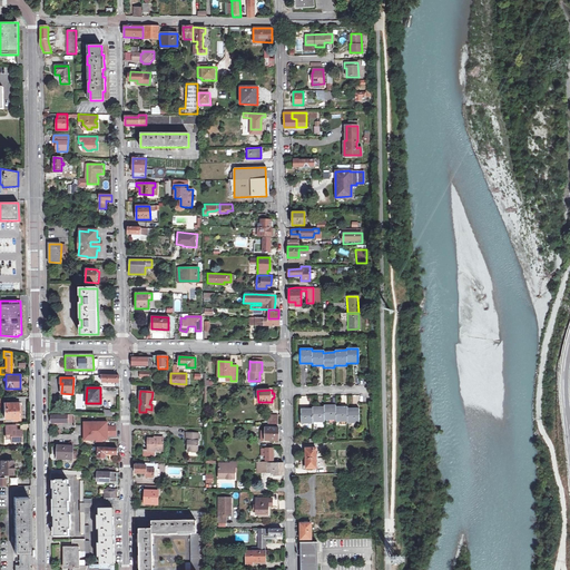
[(3,408),(5,418),(18,418),(18,402),(5,402),(6,408),(3,408)]
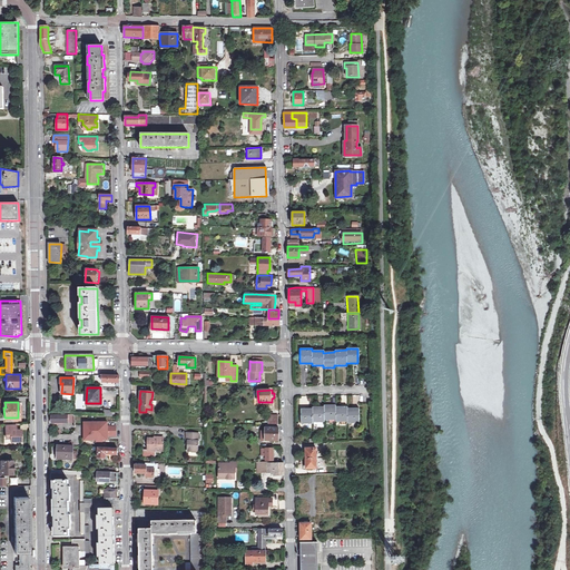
[(312,423),(312,422),(312,421),(323,421),(324,420),(335,419),(335,420),(335,421),(346,421),(347,422),(357,422),(357,409),(346,409),(346,406),(335,406),(335,405),(323,405),(323,408),(312,408),(312,409),(301,409),(301,423),(312,423)]
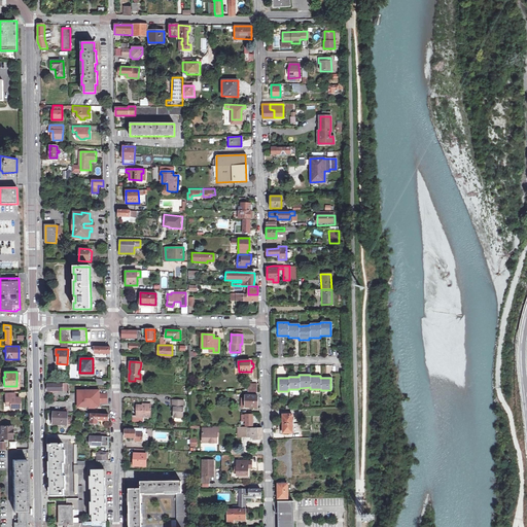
[(248,392),(257,392),(257,383),(248,383),(248,392)]
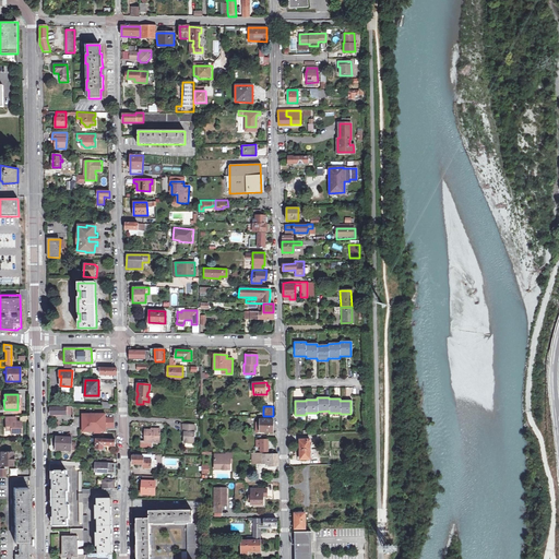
[(107,418),(107,414),(82,415),(82,435),(107,433),(107,429),(115,429),(115,418),(107,418)]
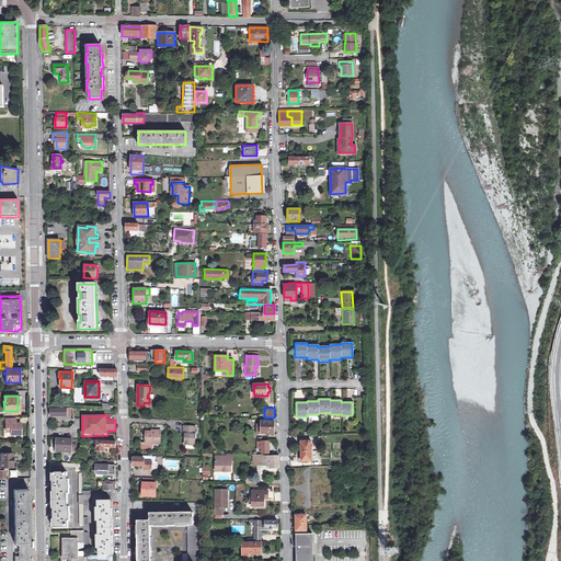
[(10,431),(10,434),(16,434),(21,430),(21,423),(15,423),(15,419),(6,419),(6,431),(10,431)]
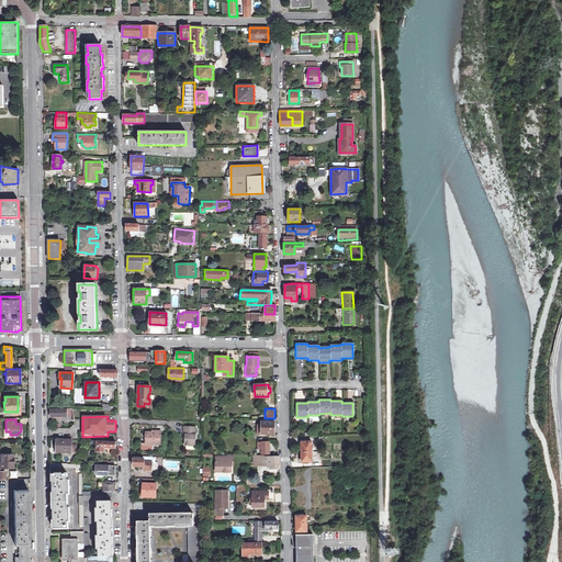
[(276,422),(261,422),(261,425),(258,425),(258,435),(274,435),(276,422)]
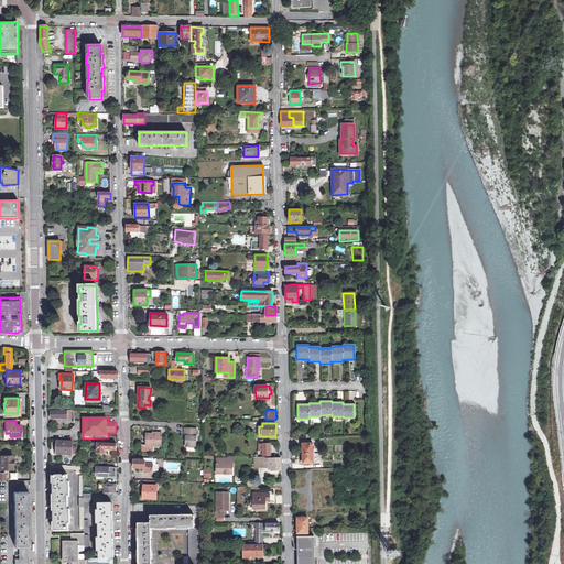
[(185,429),(185,436),(186,436),(186,441),(185,447),(196,447),(196,430),(185,429)]
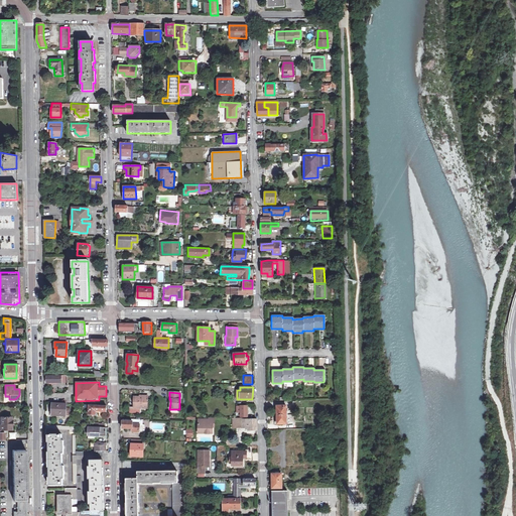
[(134,397),(134,407),(137,407),(138,407),(139,407),(147,408),(147,396),(143,396),(143,397),(138,397),(134,397)]
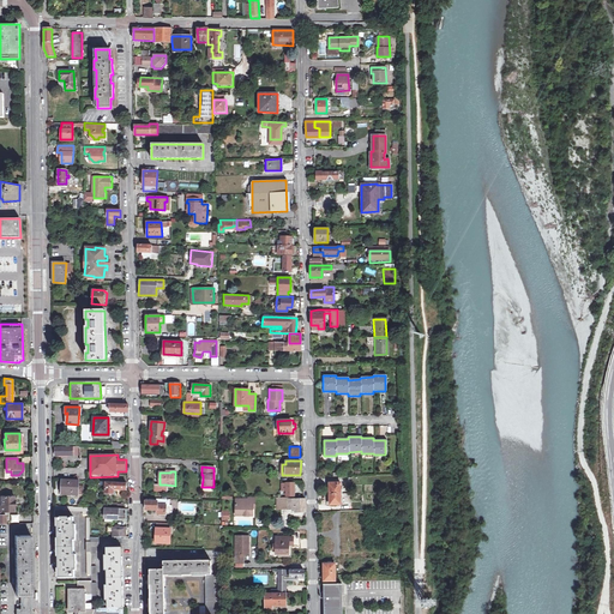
[(79,480),(62,480),(62,485),(65,485),(64,494),(78,494),(79,480)]
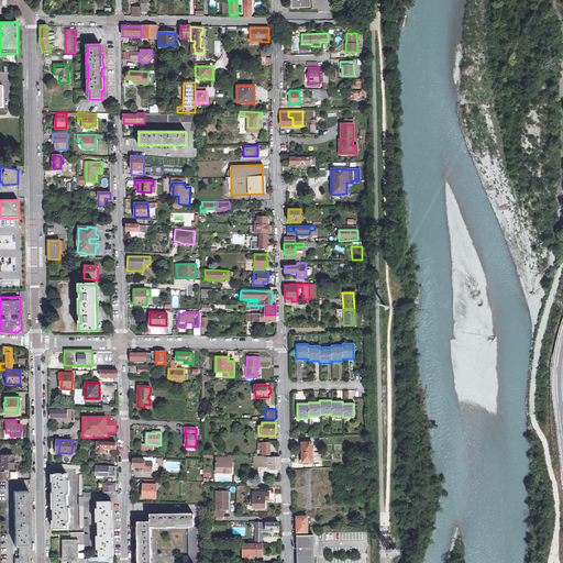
[(116,449),(116,442),(97,441),(97,452),(105,453),(105,450),(113,451),(113,449),(116,449)]
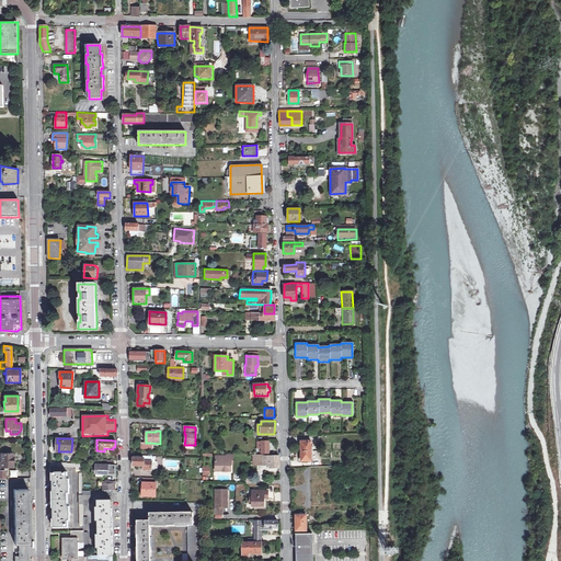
[(268,442),(258,441),(258,448),(262,448),(262,453),(268,453),(268,442)]
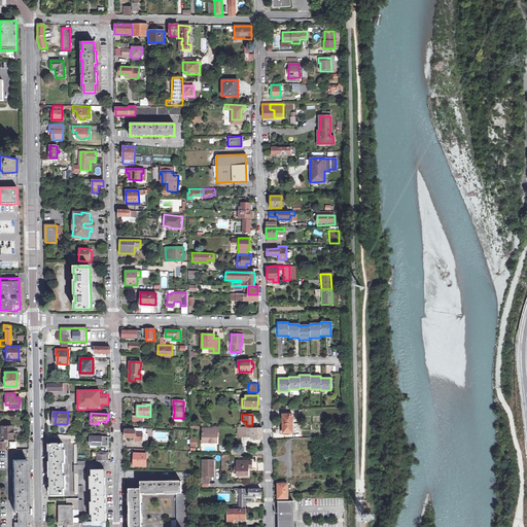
[(292,414),(282,414),(283,433),(292,433),(292,414)]
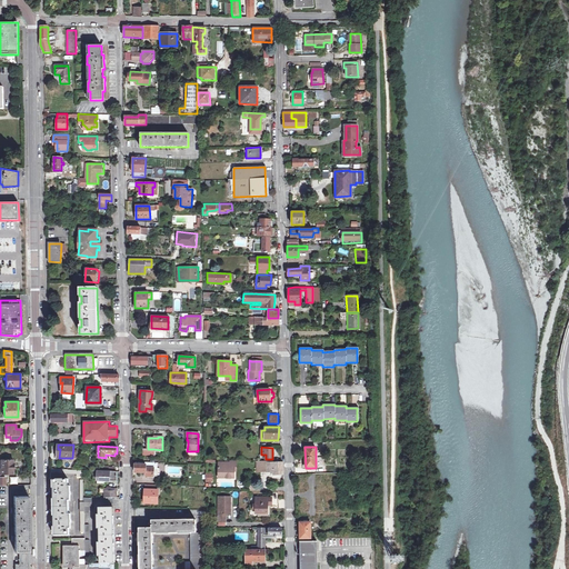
[(0,483),(3,485),(3,475),(1,475),(1,473),(12,473),(12,471),(15,471),(15,461),(12,460),(12,459),(1,459),(1,468),(0,467),(0,483)]
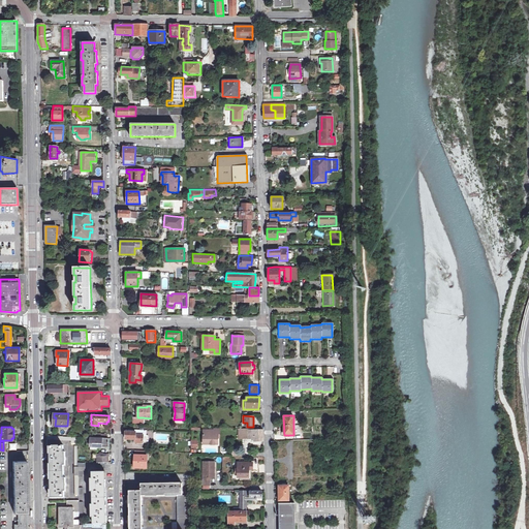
[(261,429),(239,429),(239,438),(248,437),(248,438),(254,438),(254,440),(263,440),(263,430),(261,430),(261,429)]
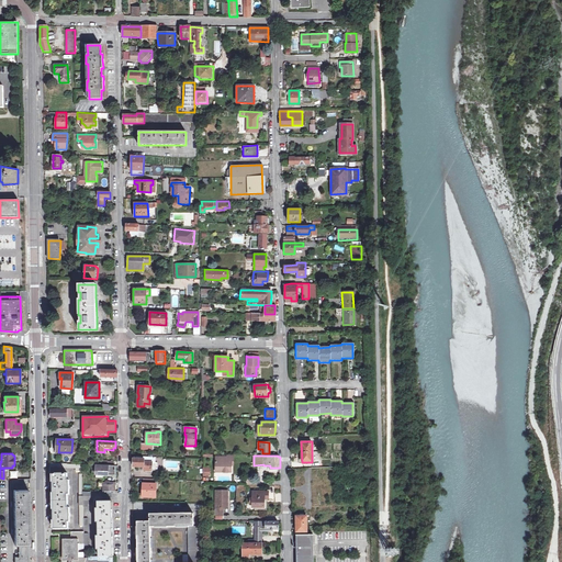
[(233,462),(233,458),(226,458),(216,458),(216,470),(220,470),(220,472),(232,473),(232,465),(229,465),(229,462),(233,462)]
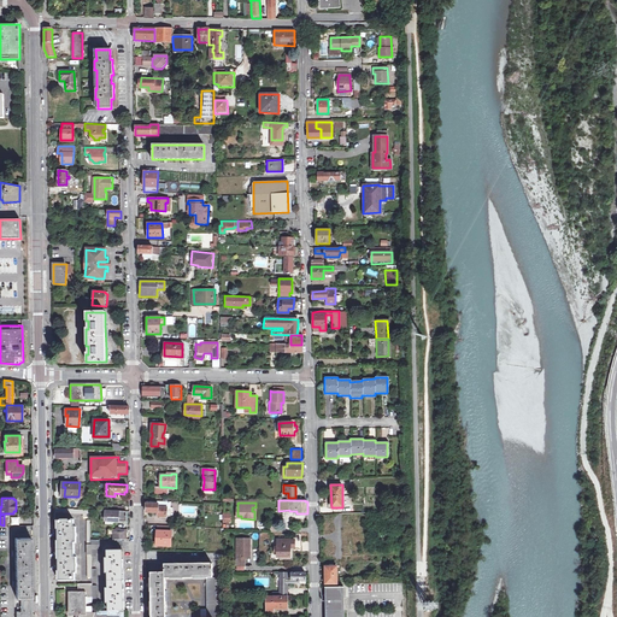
[(146,505),(146,507),(146,512),(158,512),(158,516),(166,516),(169,517),(169,509),(168,507),(158,507),(159,504),(146,504),(146,505)]
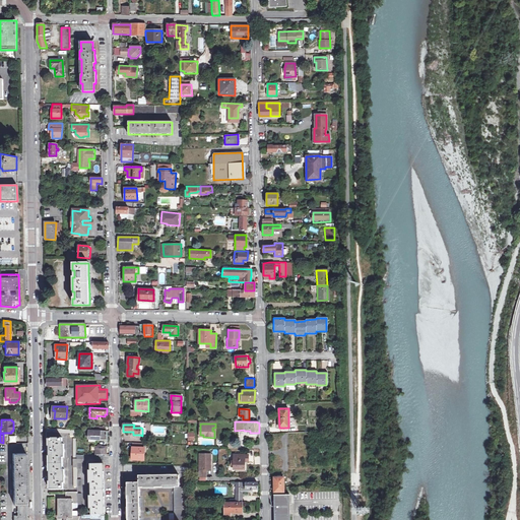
[(107,431),(105,431),(90,430),(86,430),(85,438),(88,438),(88,441),(95,441),(95,439),(107,439),(107,431)]
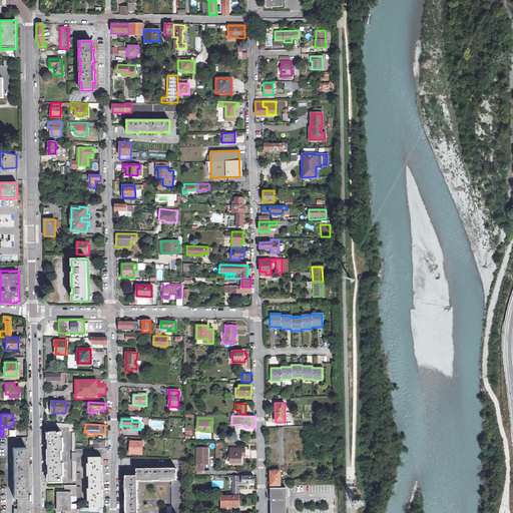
[(297,430),(285,430),(285,445),(283,445),(284,448),(285,448),(286,463),(298,463),(297,430)]
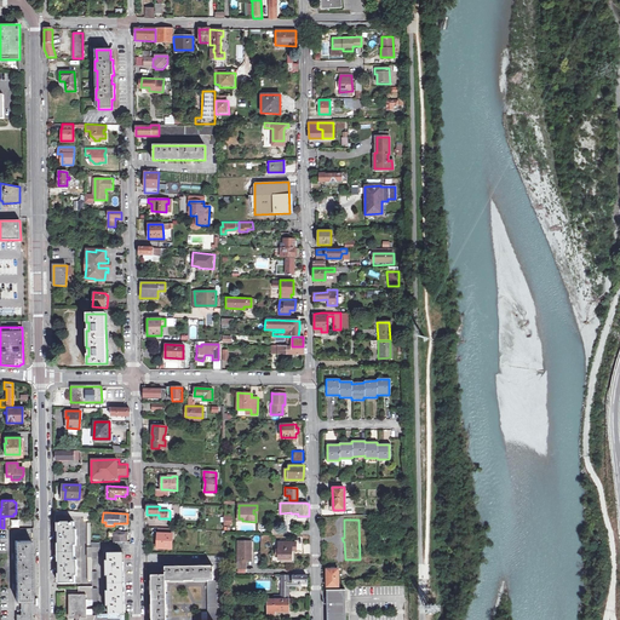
[(75,575),(76,575),(76,560),(74,560),(74,545),(76,545),(76,529),(74,529),(74,522),(58,522),(59,583),(75,583),(75,575)]
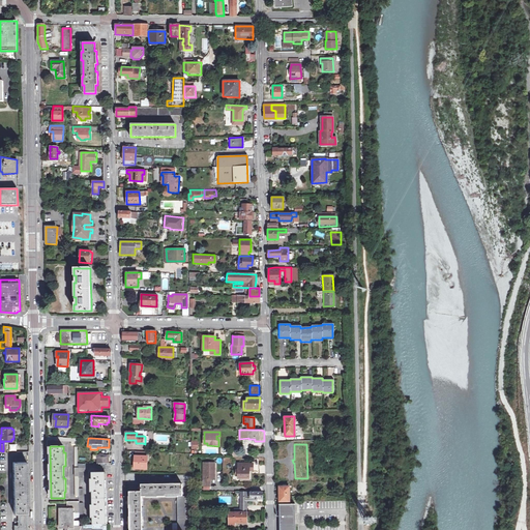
[(146,469),(147,451),(136,451),(135,457),(133,457),(133,465),(135,465),(135,468),(146,469)]
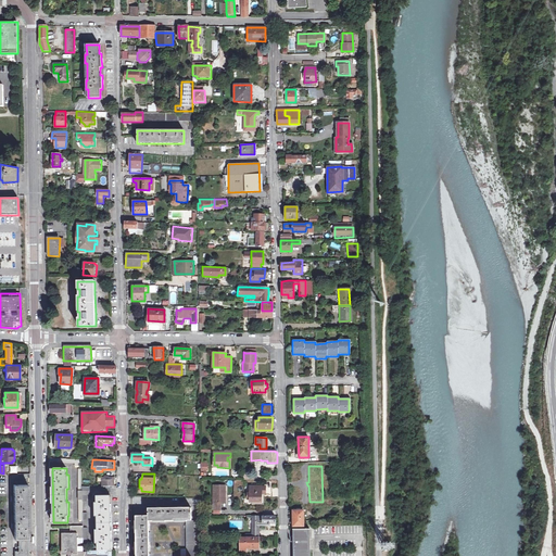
[(112,488),(114,488),(114,477),(102,477),(102,487),(112,487),(112,488)]
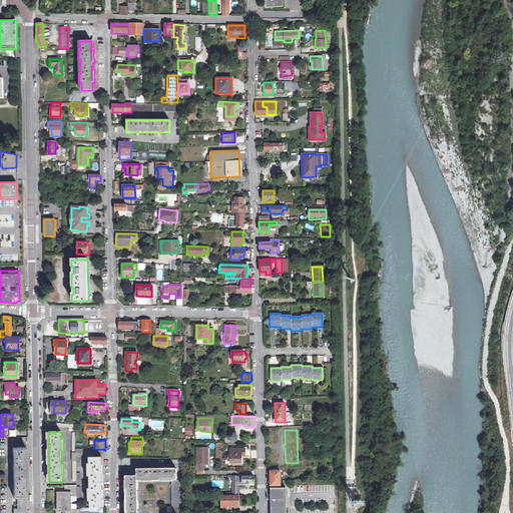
[(12,447),(12,493),(16,493),(16,503),(13,503),(12,512),(24,512),(24,493),(26,493),(26,476),(24,475),(24,469),(26,469),(25,451),(24,451),(24,447),(12,447)]
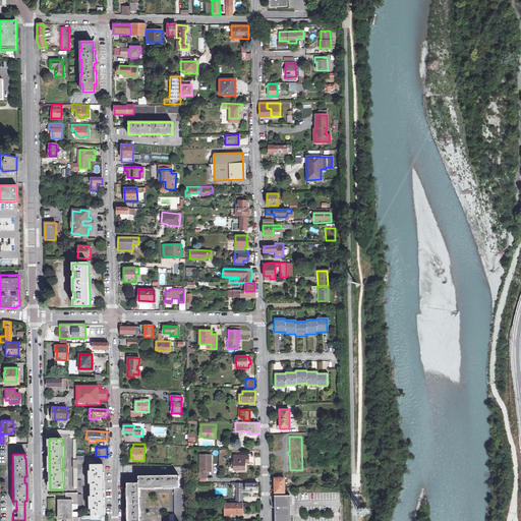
[(207,471),(209,471),(210,462),(211,462),(211,455),(199,455),(199,477),(207,477),(207,471)]
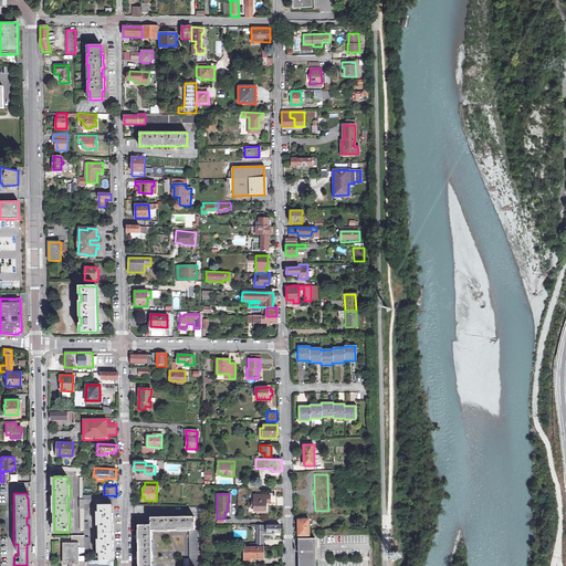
[(254,511),(257,511),(266,511),(266,503),(269,503),(270,503),(270,495),(254,495),(254,501),(254,506),(254,511)]
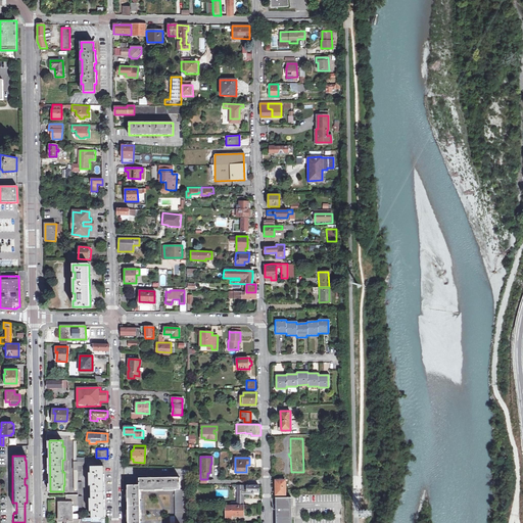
[(246,472),(237,472),(237,474),(248,474),(248,465),(246,465),(246,472)]
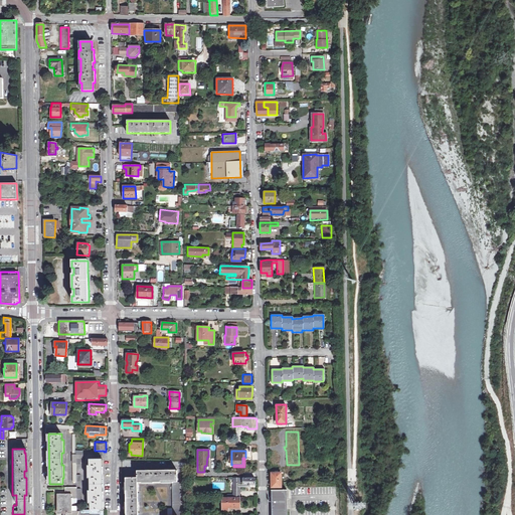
[(90,509),(104,509),(103,497),(103,472),(103,459),(90,460),(90,466),(88,466),(88,478),(90,478),(90,491),(89,490),(89,503),(90,503),(90,509)]
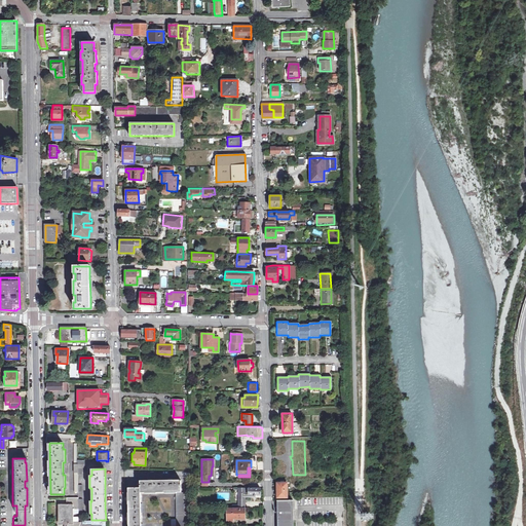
[(141,493),(176,492),(176,519),(172,519),(171,525),(184,525),(184,492),(181,492),(181,480),(141,481),(141,488),(128,488),(128,497),(128,518),(128,525),(141,525),(141,519),(141,497),(141,493)]
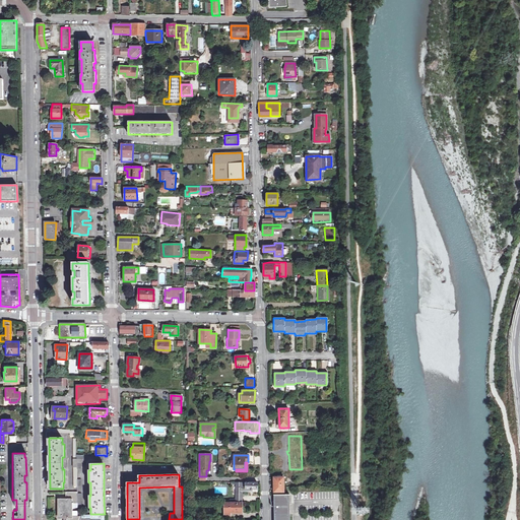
[(284,492),(283,477),(274,476),(274,492),(284,492)]
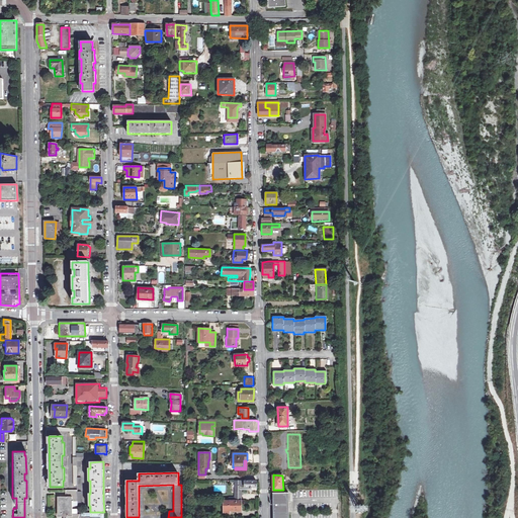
[(241,482),(234,482),(234,501),(241,501),(241,491),(250,491),(250,490),(256,490),(256,481),(243,481),(243,482),(244,482),(244,488),(241,488),(241,482)]
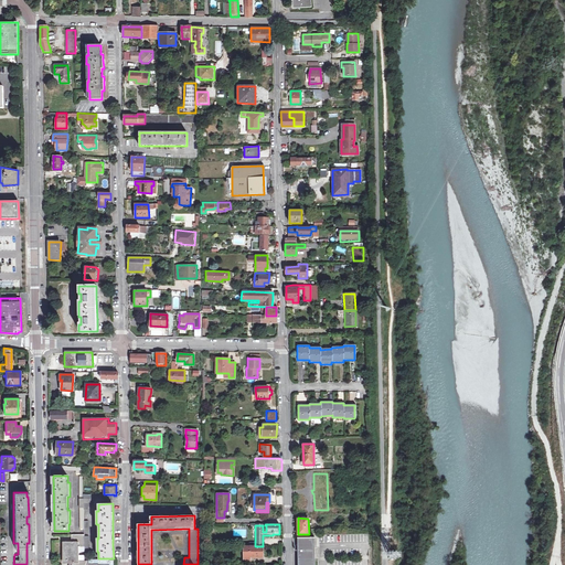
[(70,564),(72,564),(78,563),(78,561),(78,547),(84,547),(84,536),(84,534),(71,534),(71,542),(64,542),(64,563),(70,563),(70,564)]
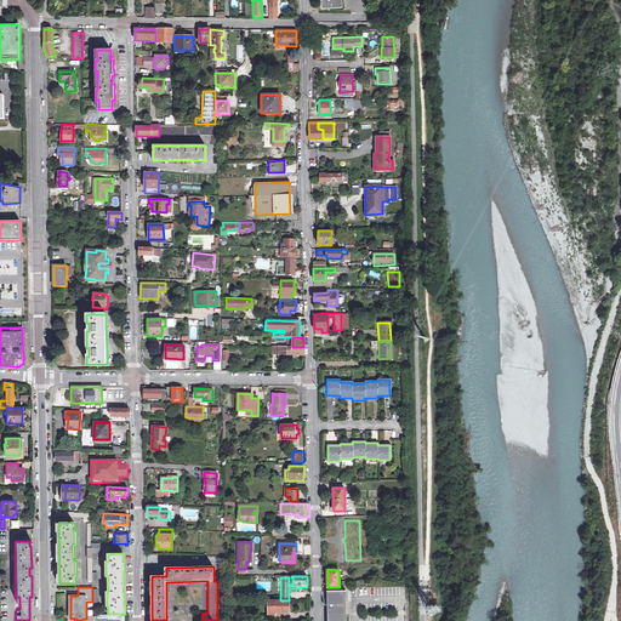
[(328,591),(328,620),(346,620),(346,591),(328,591)]
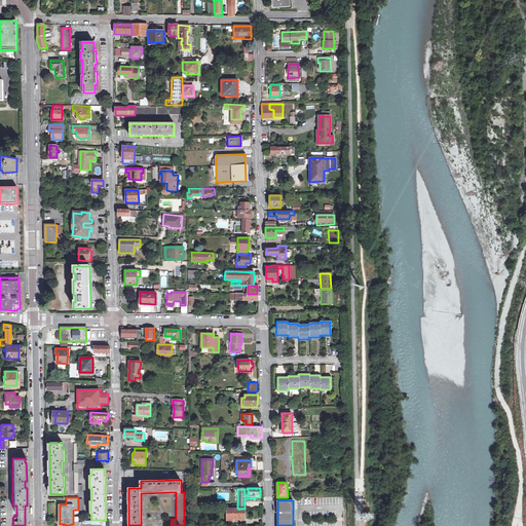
[(232,521),(232,519),(245,519),(245,509),(227,509),(227,521),(232,521)]
